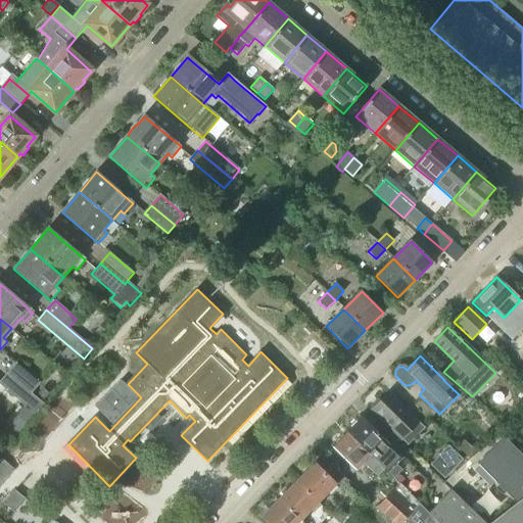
[(7,374),(31,392),(39,383),(16,364),(7,374)]
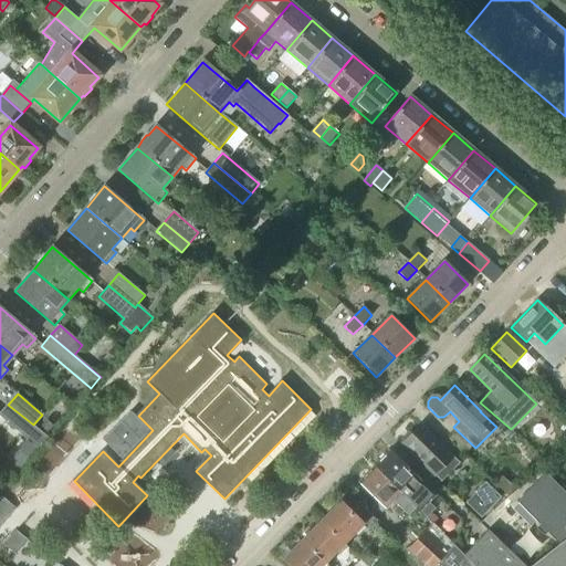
[(8,405),(0,412),(0,415),(40,450),(50,439),(33,426),(33,425),(8,405)]
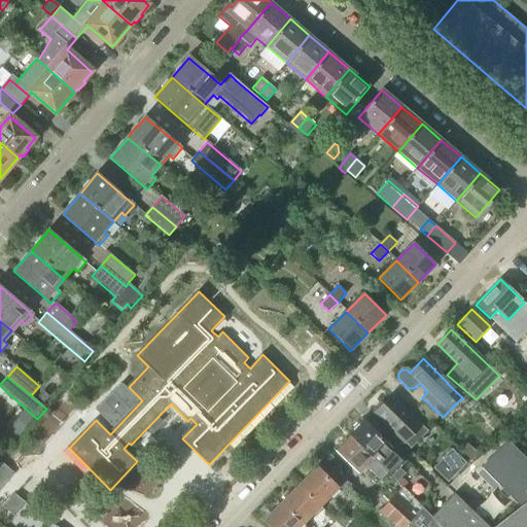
[(427,432),(391,396),(383,405),(381,402),(374,410),(376,412),(374,414),(411,450),(427,432)]
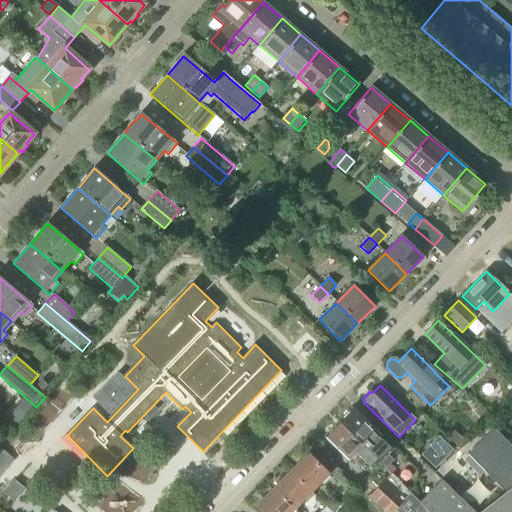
[(394,461),(386,453),(393,446),(353,408),(339,422),(363,446),(376,459),(380,463),(386,468),(394,461)]
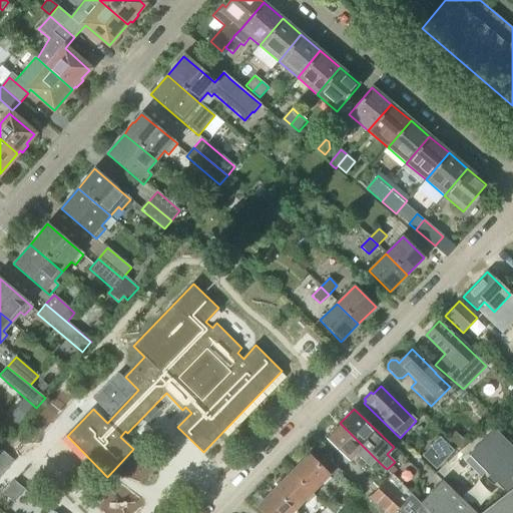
[(340,423),(325,438),(350,462),(357,455),(370,467),(377,460),(364,447),(340,423)]
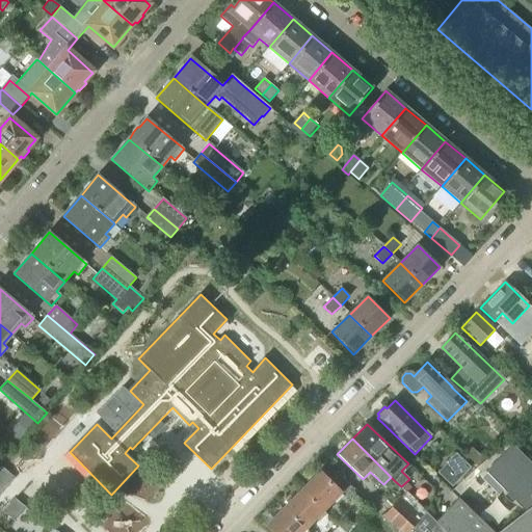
[(521,510),(531,499),(531,467),(511,446),(484,473),(521,510)]
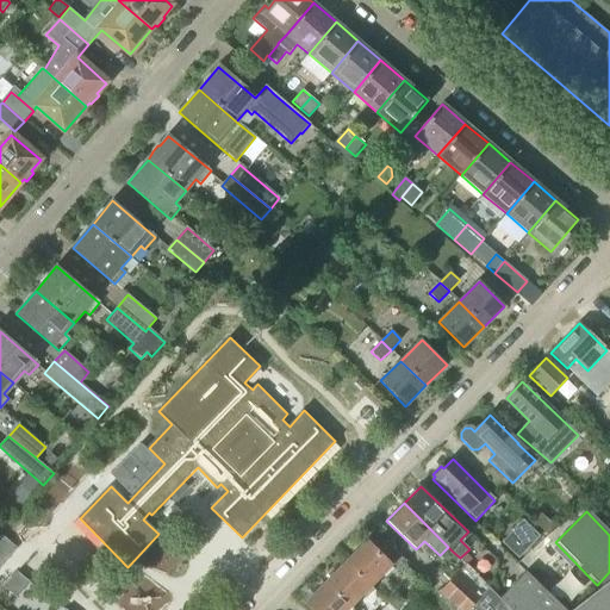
[(541,515),(533,523),(547,537),(556,529),(541,515)]
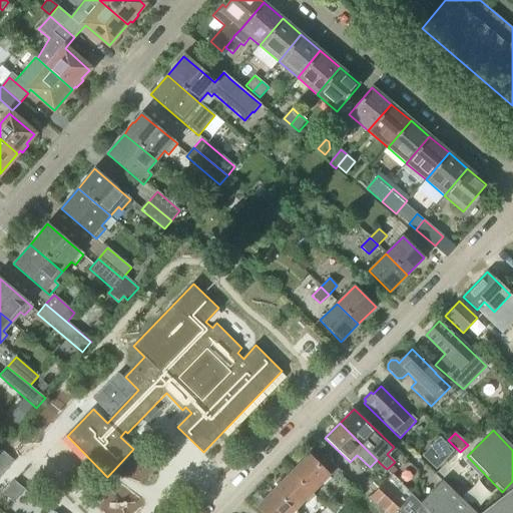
[(422,456),(436,470),(454,451),(440,437),(422,456)]
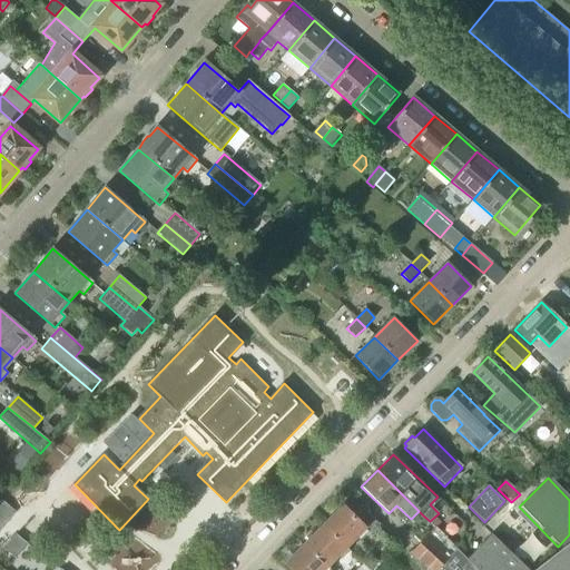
[(0,531),(16,513),(0,499),(0,531)]
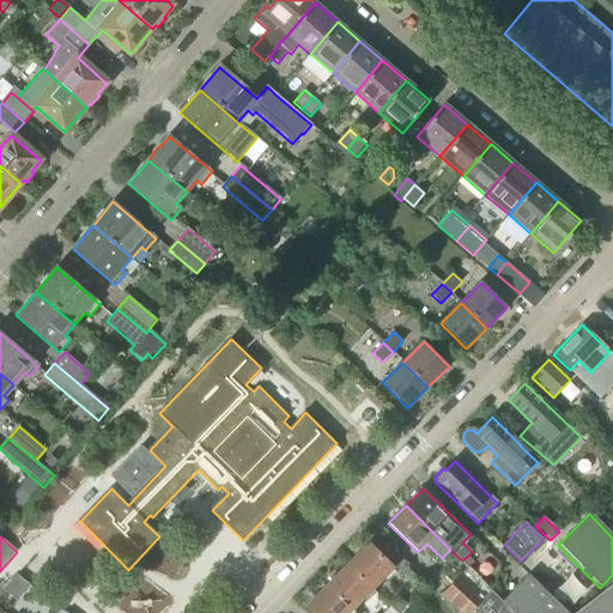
[(369,544),(347,564),(372,589),(383,577),(387,581),(394,574),(392,570),(393,569),(398,575),(407,564),(388,545),(378,553),(369,544)]
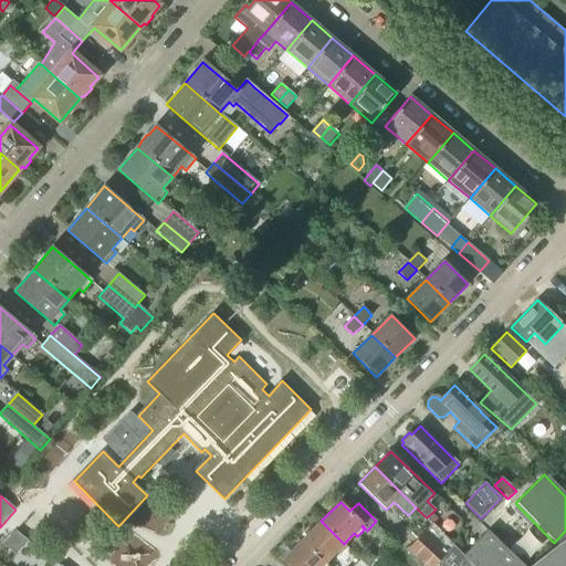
[(321,521),(302,541),(325,563),(335,552),(344,544),(321,521)]
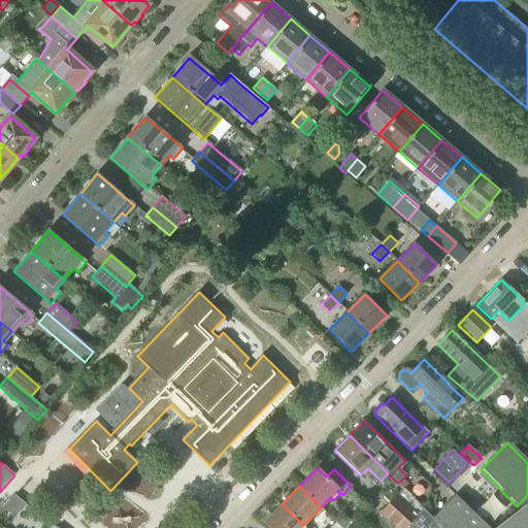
[(441,527),(432,518),(403,489),(397,494),(380,513),(395,527),(441,527)]
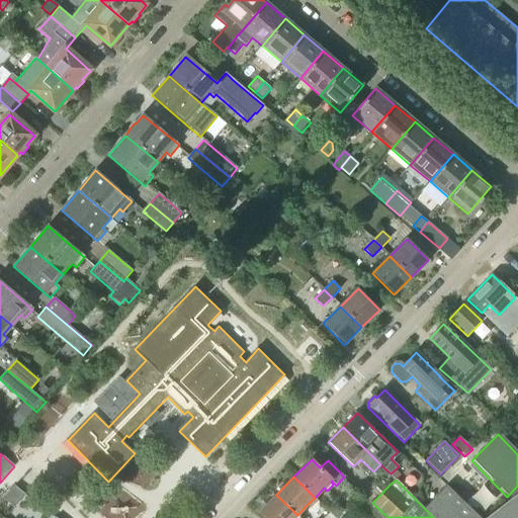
[(424,508),(433,517),(480,517),(446,486),(424,508)]
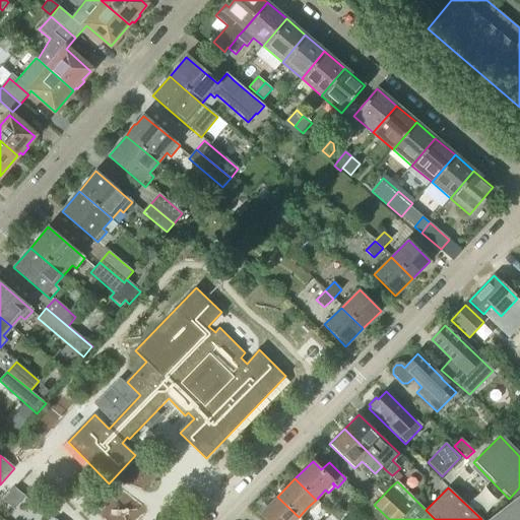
[(301,519),(302,519),(299,517),(277,497),(260,514),(266,519),(301,519)]
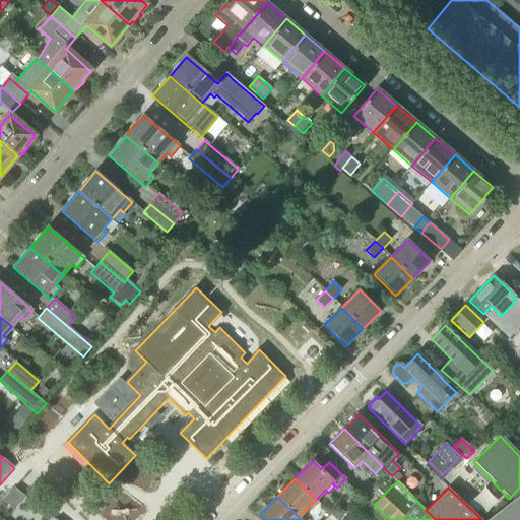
[(519,519),(519,498),(491,519),(519,519)]
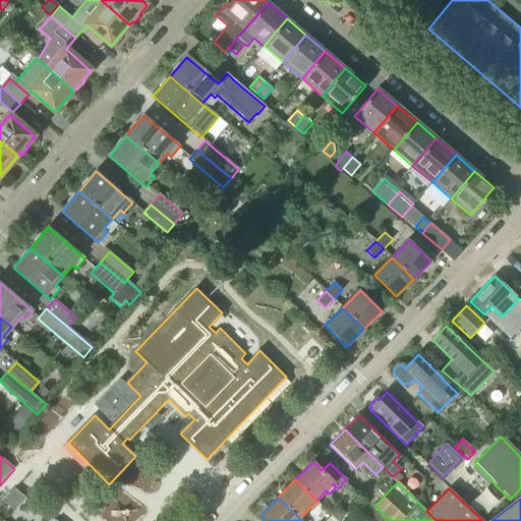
[(340,520),(346,515),(338,506),(330,514),(336,520),(340,520)]
